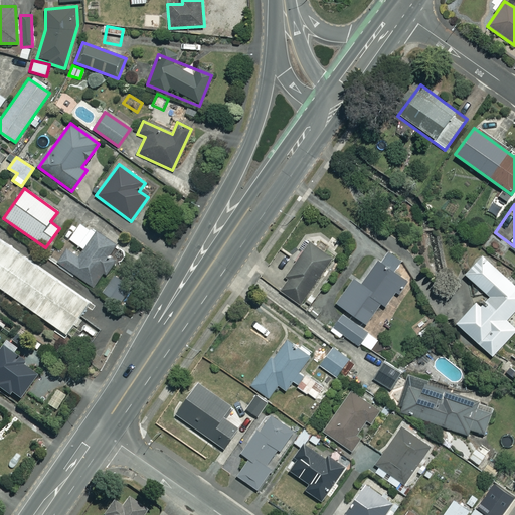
[(95,233),(81,224),(56,260),(94,286),(104,272),(107,274),(124,250),(97,230),(95,233)]
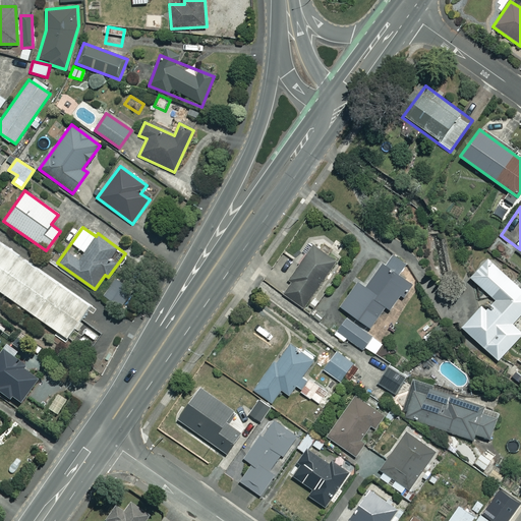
[(91,304),(0,240),(0,287),(68,336),(91,304)]
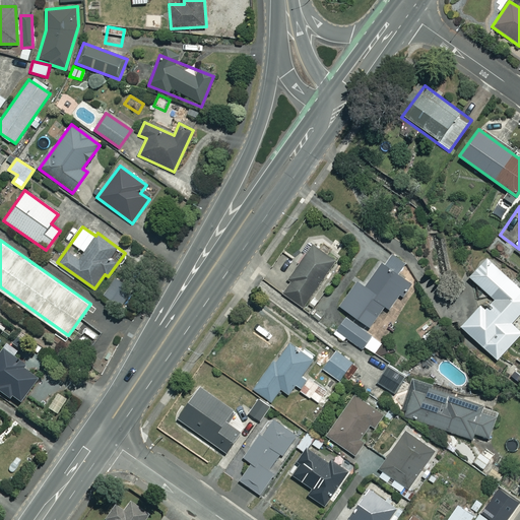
[(304,310),(336,258),(312,243),(279,295),(304,310)]
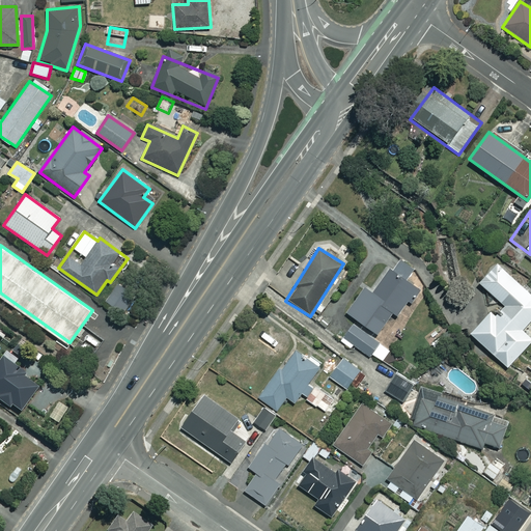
[(530,318),(530,295),(497,262),(479,282),(503,305),(494,315),(491,311),(470,333),(479,341),(473,347),(483,358),(490,351),(506,367),(530,341),(530,339),(521,330),(530,318)]
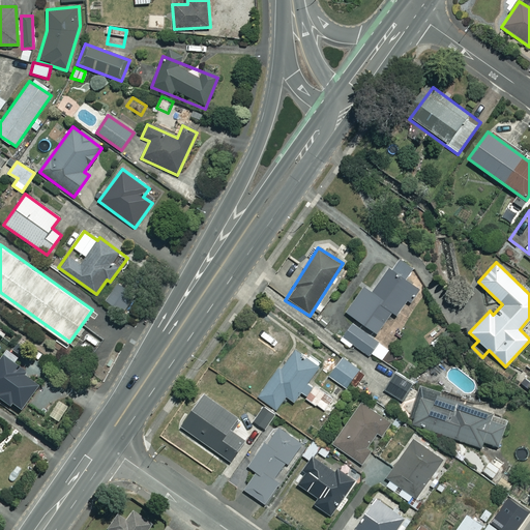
[(387,367),(396,354),(374,339),(391,312),(396,315),(415,287),(387,269),(372,293),(363,287),(346,314),(353,319),(342,336),(387,367)]
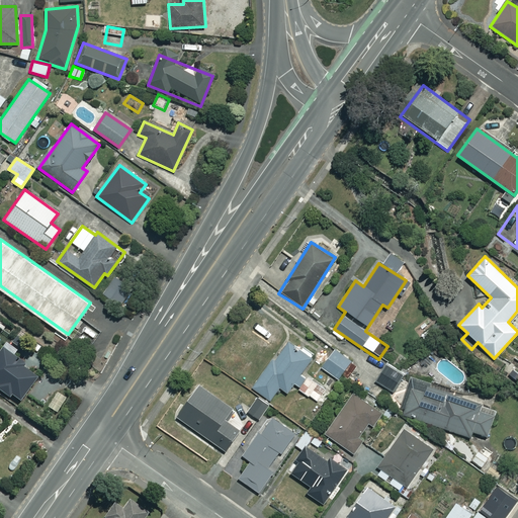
[(136,291),(116,276),(104,293),(122,309),(136,291)]
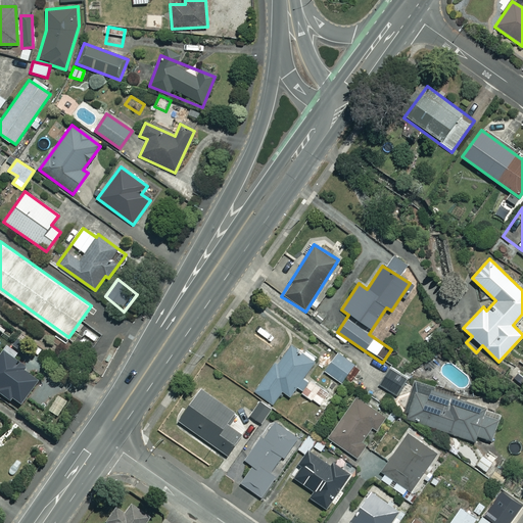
[(290,397),(296,388),(324,408),(333,395),(306,376),(317,361),(289,340),(253,390),(275,406),(283,393),(290,397)]
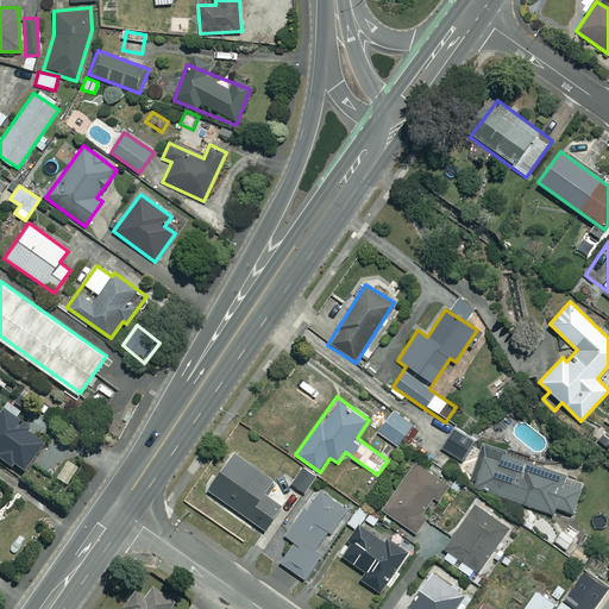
[(23,412),(7,401),(0,410),(0,459),(23,475),(46,440),(17,420),(23,412)]
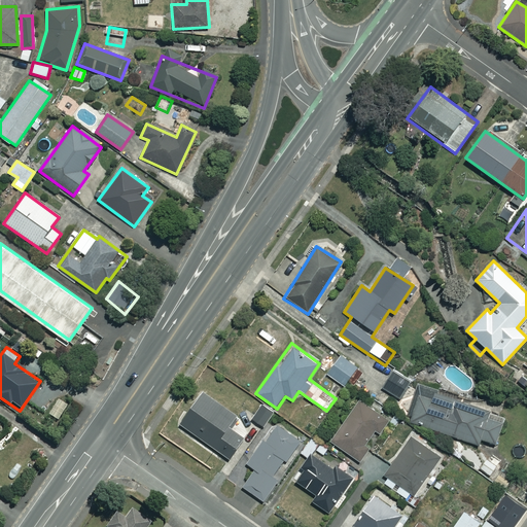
[(357,367),(341,355),(327,374),(344,386),(357,367)]
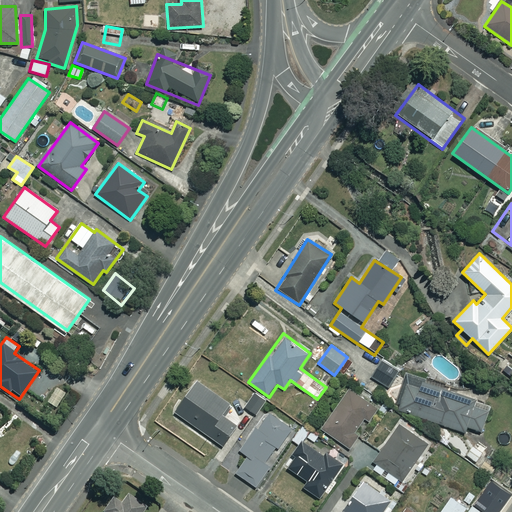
[(402,372),(381,360),(371,377),(392,389),(402,372)]
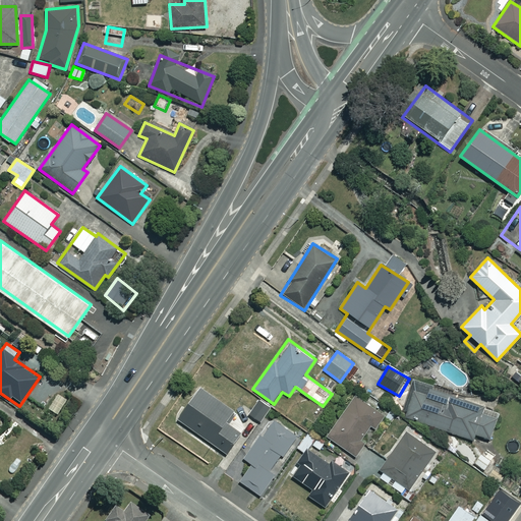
[(499,412),(415,383),(403,415),(473,440),(475,433),(489,439),(499,412)]
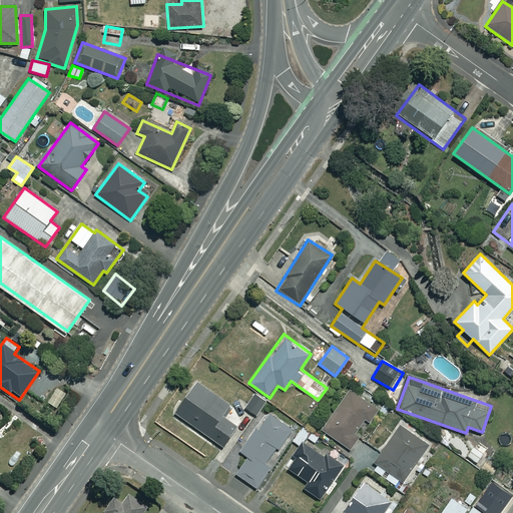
[(229,405),(196,382),(174,412),(222,446),(236,426),(221,416),(229,405)]
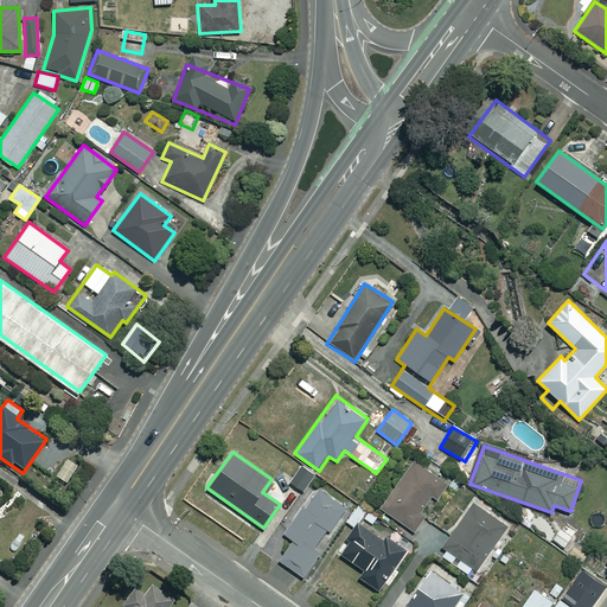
[(447,485),(413,461),(381,509),(415,532),(427,515),(421,511),(432,496),(438,499),(447,485)]
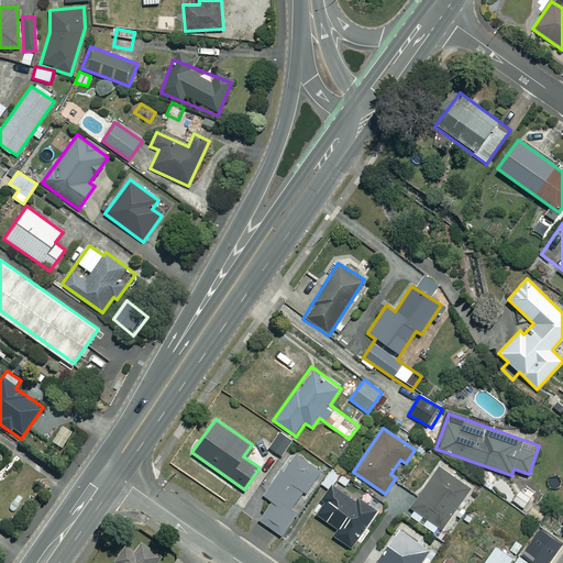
[(291,440),(278,433),(269,449),(282,456),(291,440)]
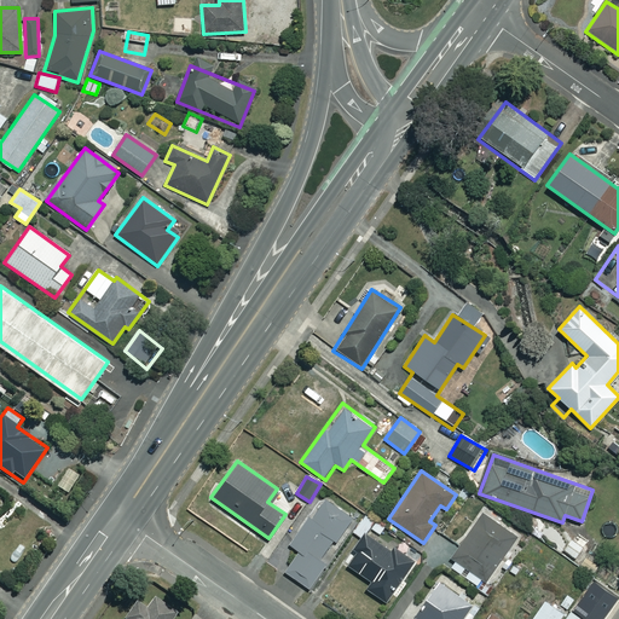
[(352,519),(324,498),(291,545),(299,551),(284,571),(308,589),(327,563),(319,559),(334,539),(336,541),(352,519)]
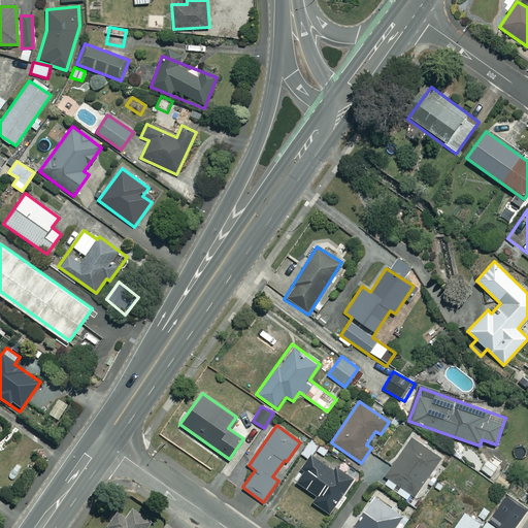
[(441,458),(411,437),(385,476),(414,497),(441,458)]
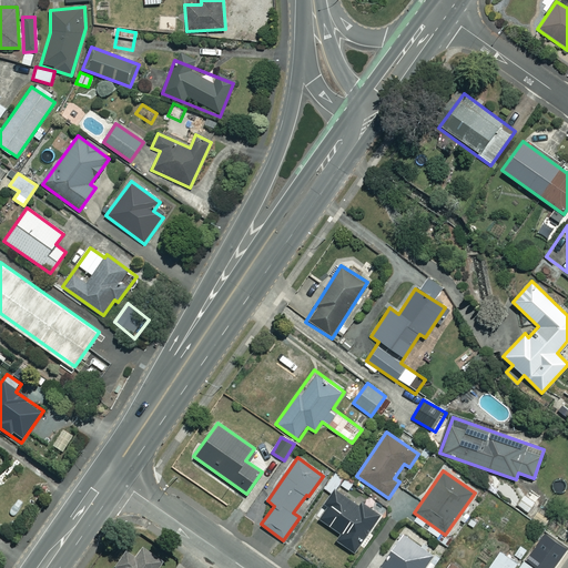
[(365,507),(336,487),(324,505),(327,507),(318,519),(340,534),(335,540),(353,553),(384,508),(371,499),(365,507)]
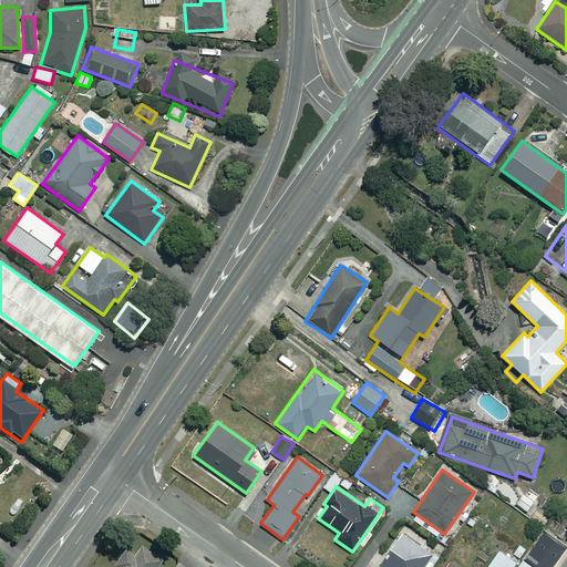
[(422,566),(431,554),(401,533),(380,565),(382,566),(422,566)]
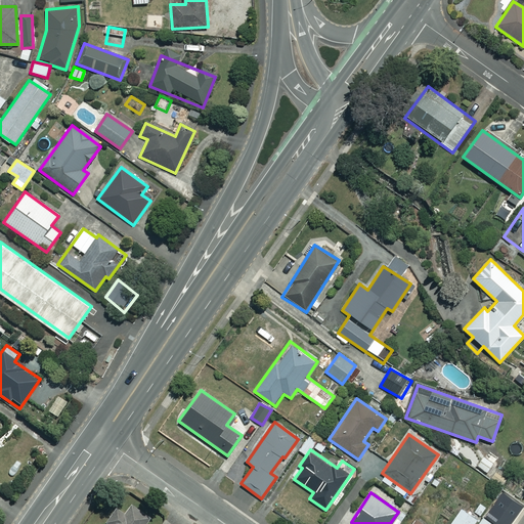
[(511,523),(522,508),(501,493),(485,517),(495,523),(511,523)]
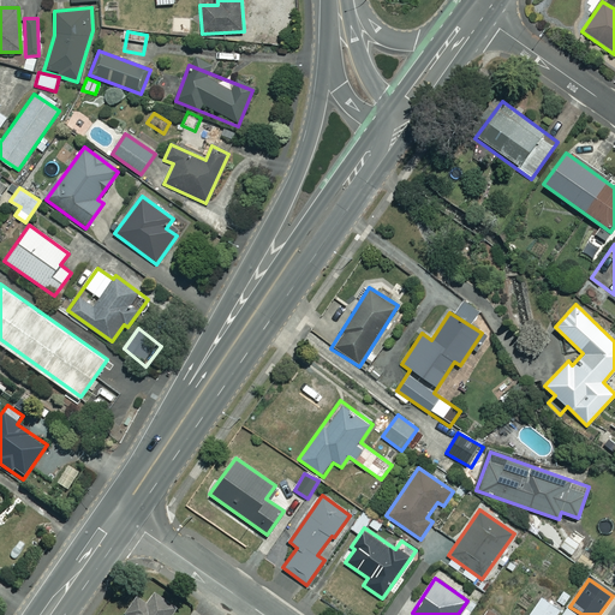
[(169,614),(175,608),(145,585),(125,613),(127,614),(169,614)]
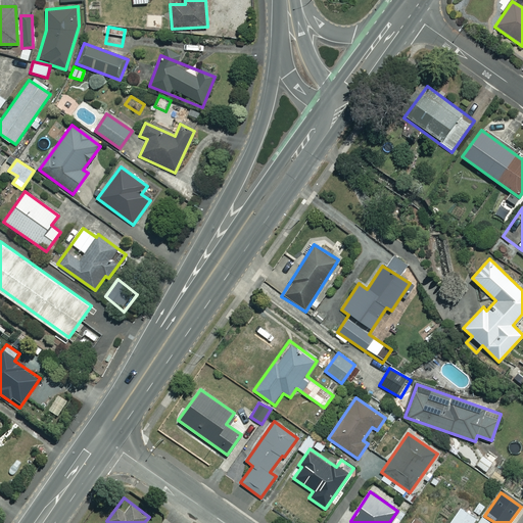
[(482,522),(460,508),(449,522),(482,522)]
